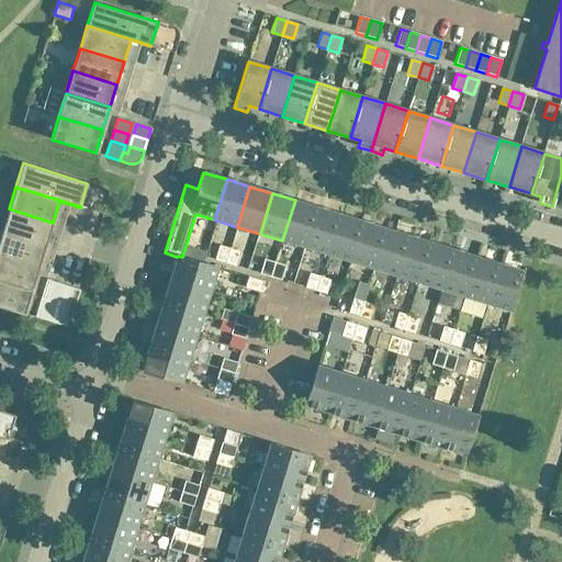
[(305,248),(317,208),(295,200),(282,240),(305,248)]
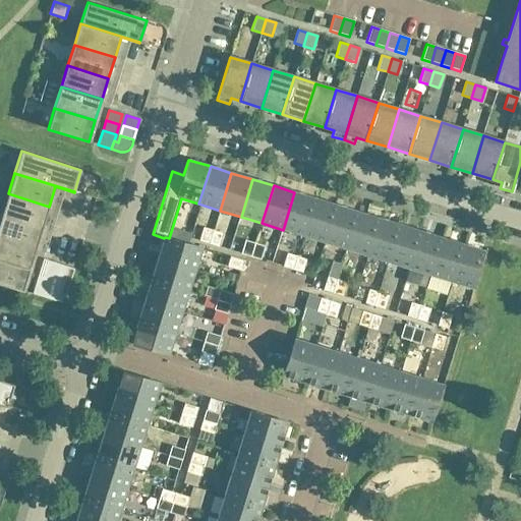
[(304,236),(315,198),(294,192),(283,230),(304,236)]
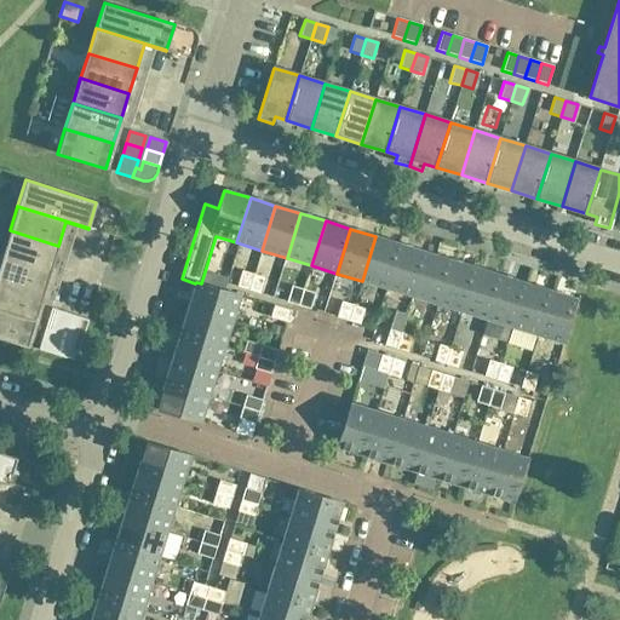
[(51,271),(58,246),(10,230),(3,256),(51,271)]
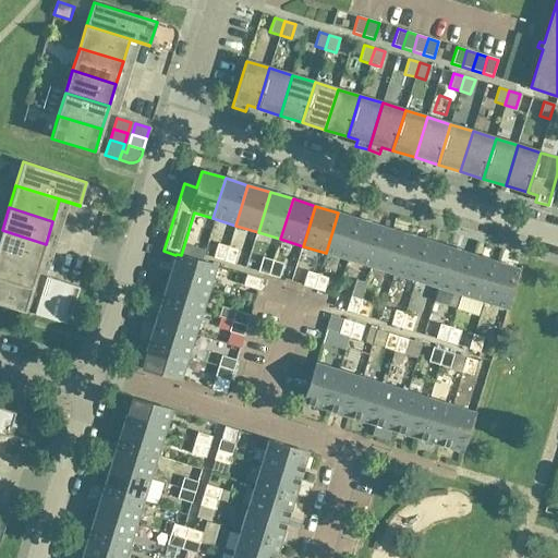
[(348,261),(361,220),(338,213),(326,253),(348,261)]
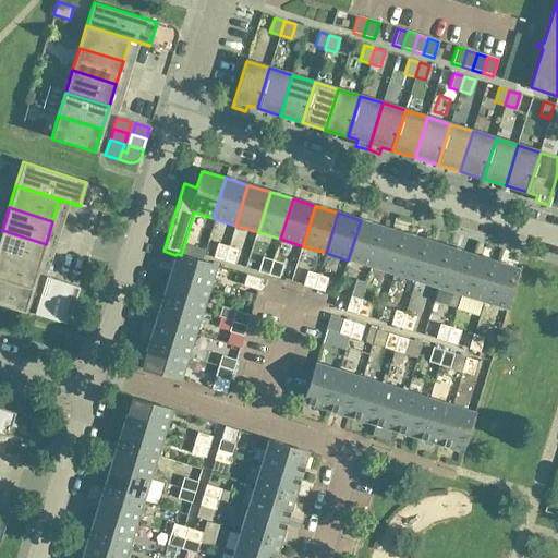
[(371,267),(384,227),(361,220),(348,261),(371,267)]
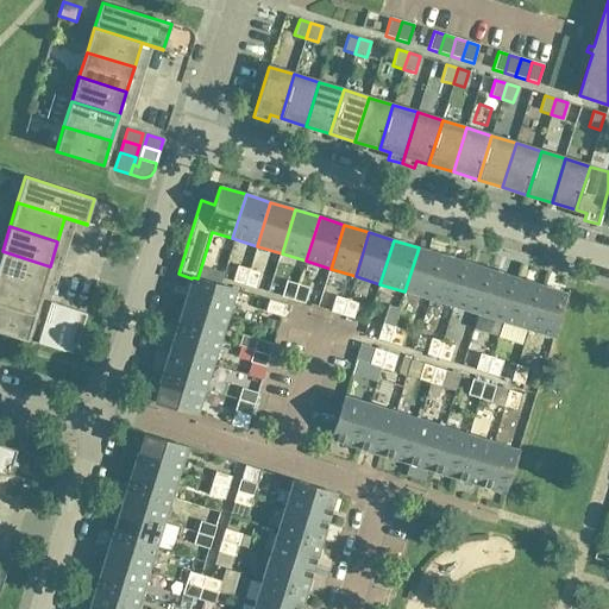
[(429,300),(443,256),(419,248),(405,292),(429,300)]
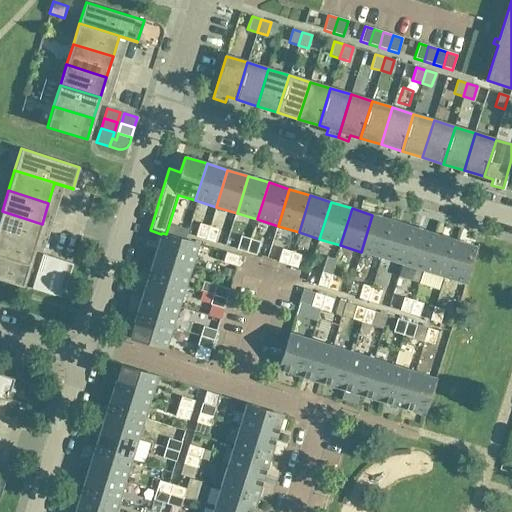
[(0,233),(35,244),(42,224),(2,211),(0,216),(0,233)]
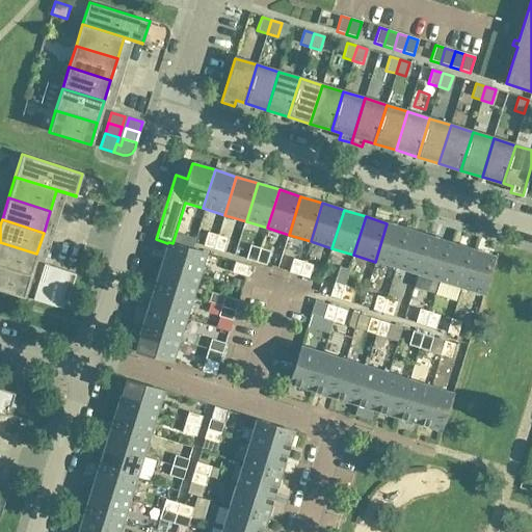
[(206,232),(207,233),(203,246),(212,248),(216,235),(219,223),(210,220),(206,232)]
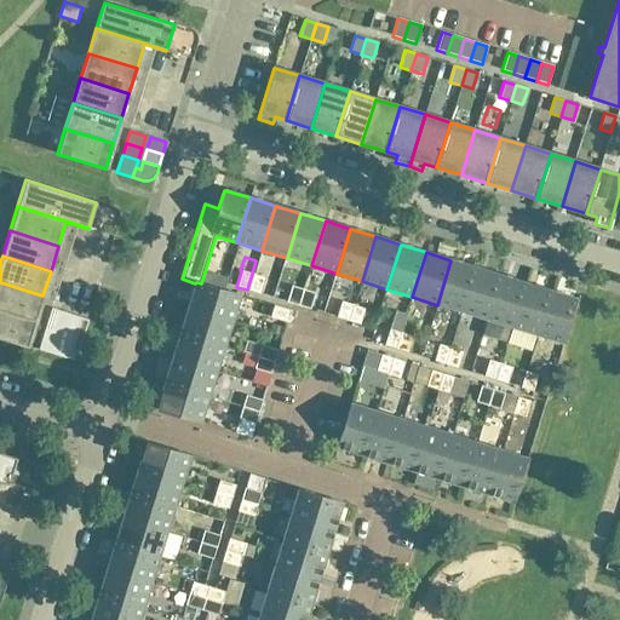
[(463,313),(476,268),(451,260),(437,305),(463,313)]
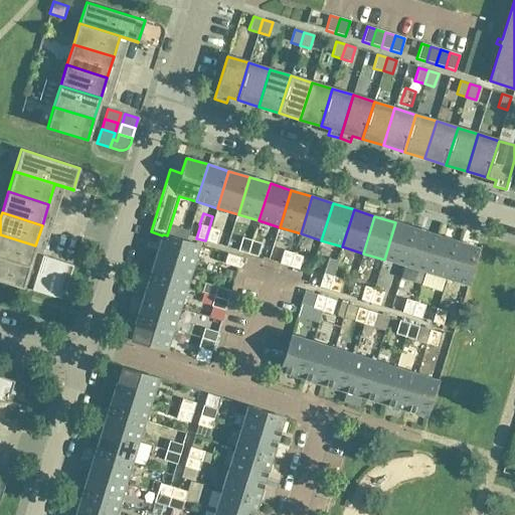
[(404,267),(416,229),(395,222),(384,260),(404,267)]
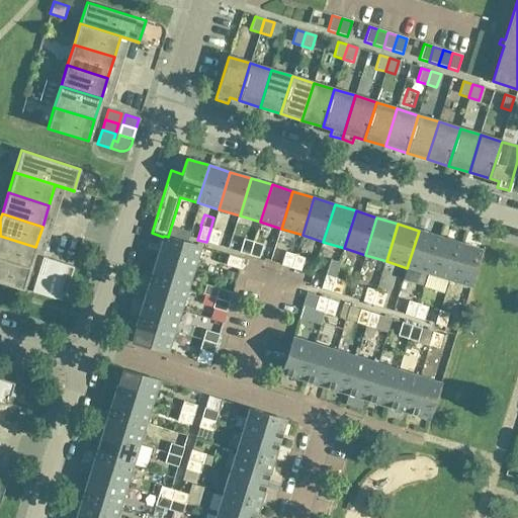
[(218,246),(222,233),(210,229),(206,242),(218,246)]
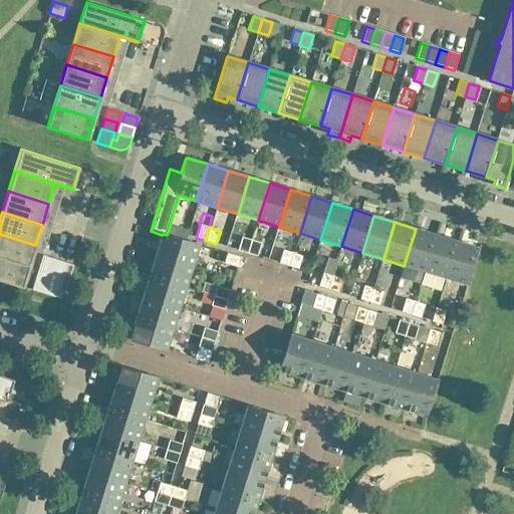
[(179,228),(176,238),(185,241),(188,231),(179,228)]
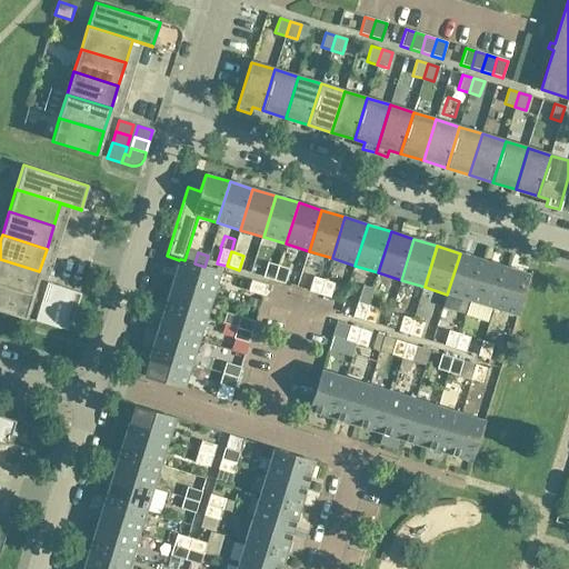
[(470,301),(483,260),(460,253),(447,295),(470,301)]
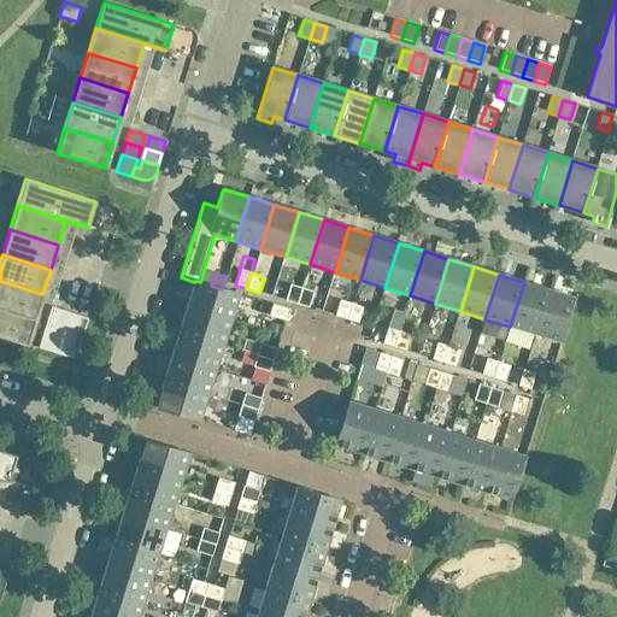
[(0,309),(35,319),(42,294),(0,281),(0,309)]
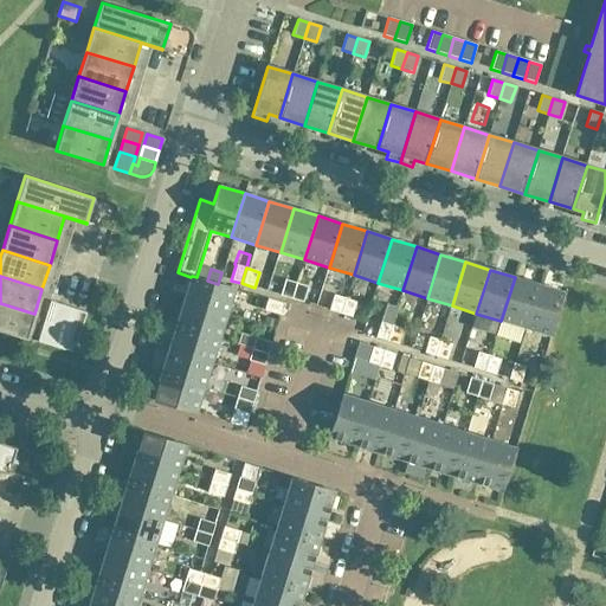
[(191,277),(184,301),(227,314),(236,289),(218,284),(207,281),(197,277),(192,276),(191,277)]
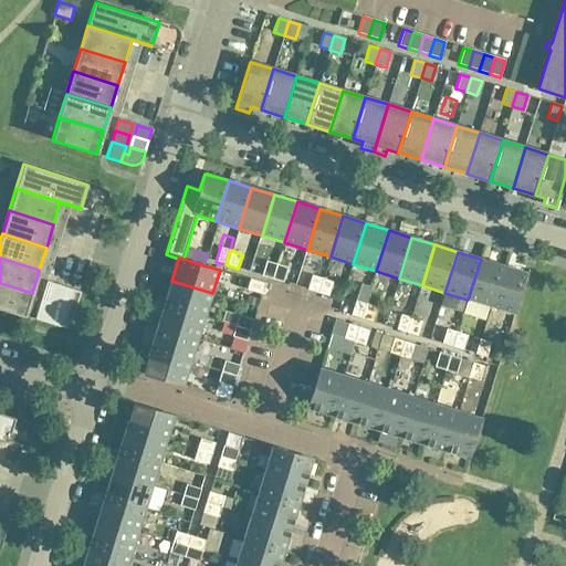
[(491,306),(503,265),(481,259),(468,300),(491,306)]
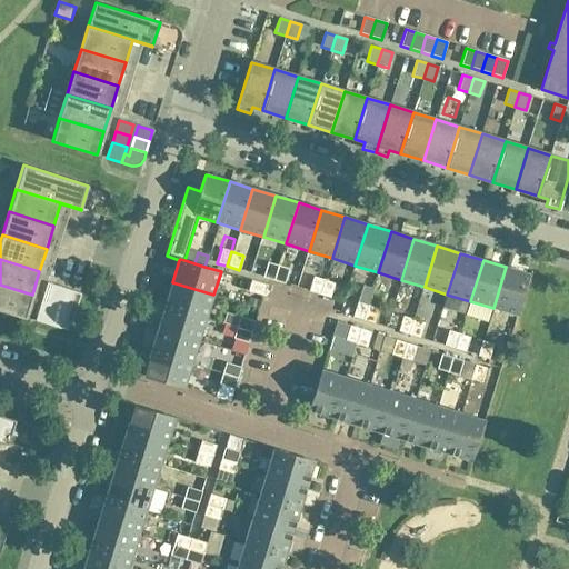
[(273,281),(278,266),(268,262),(262,278),(273,281)]
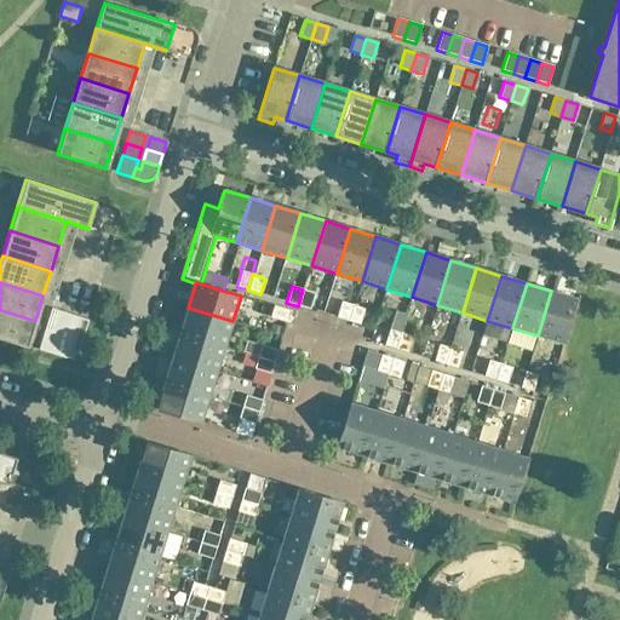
[(310,309),(315,293),(303,290),(298,306),(310,309)]
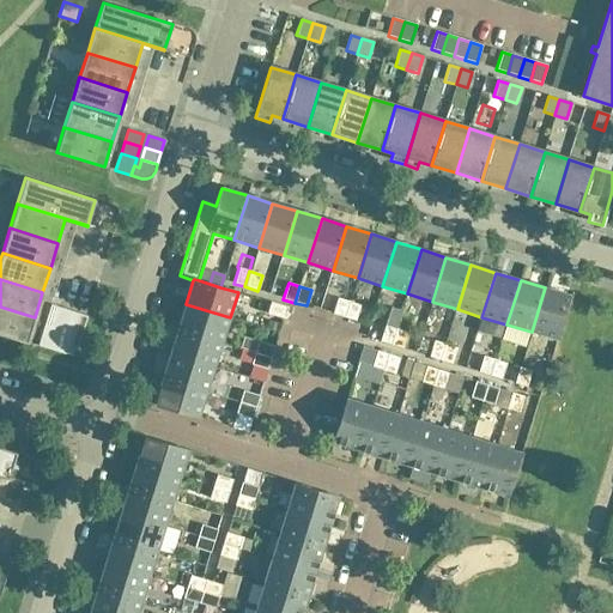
[(557,340),(570,296),(545,287),(532,332),(557,340)]
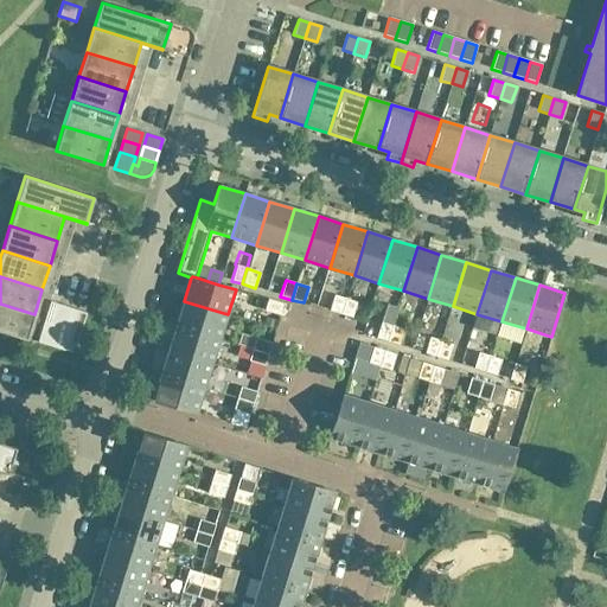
[(340,314),(346,299),(334,295),(330,311),(340,314)]
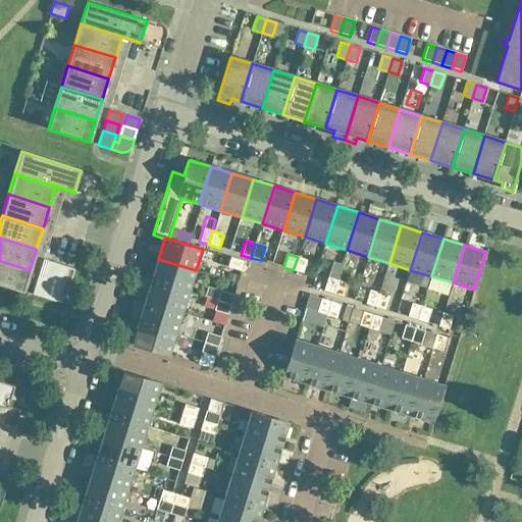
[(241,271),(244,261),(230,257),(227,267),(241,271)]
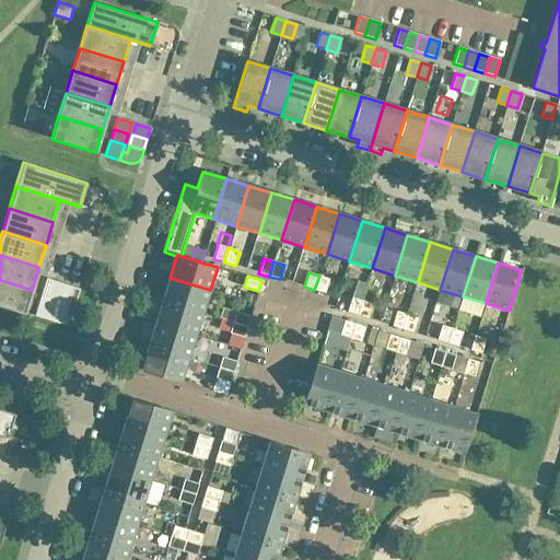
[(325,293),(329,279),(319,276),(314,290),(325,293)]
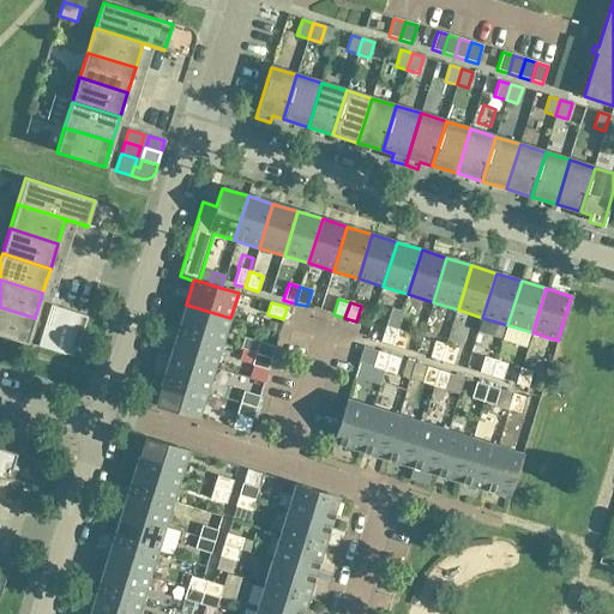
[(222,343),(230,318),(186,305),(178,330),(222,343)]
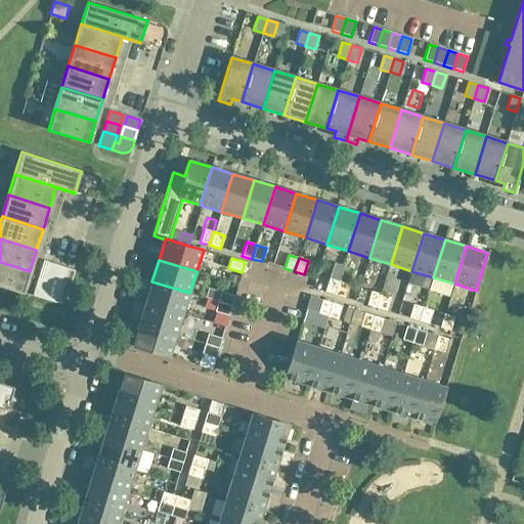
[(53,275),(56,265),(43,261),(40,271),(53,275)]
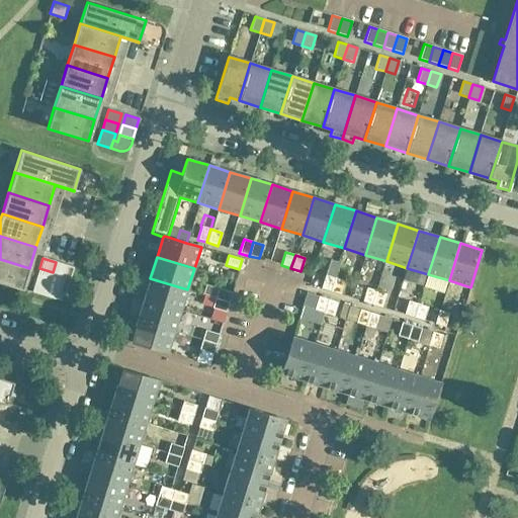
[(0,282),(22,289),(29,268),(0,259),(0,282)]
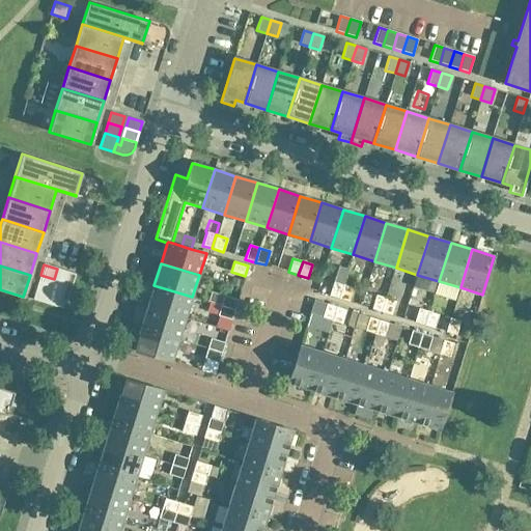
[(73,284),(76,275),(76,274),(62,270),(58,280),(73,284)]
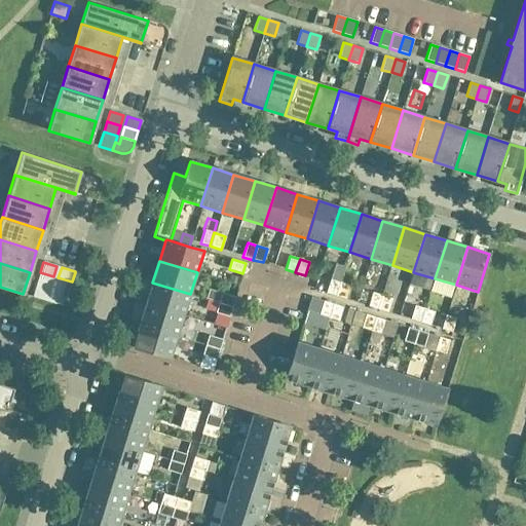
[(50,286),(53,276),(40,272),(37,282),(50,286)]
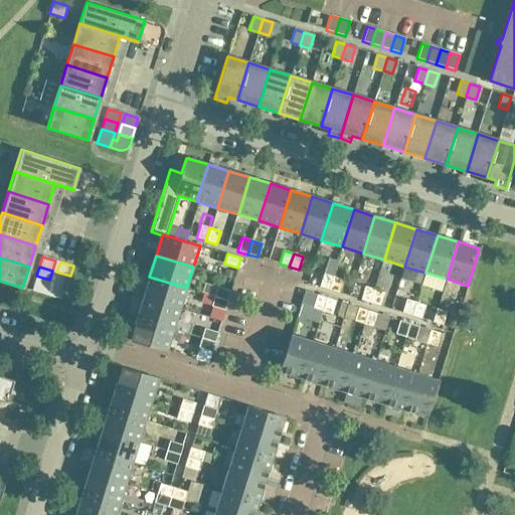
[(224,269),(222,277),(232,279),(234,272),(224,269)]
